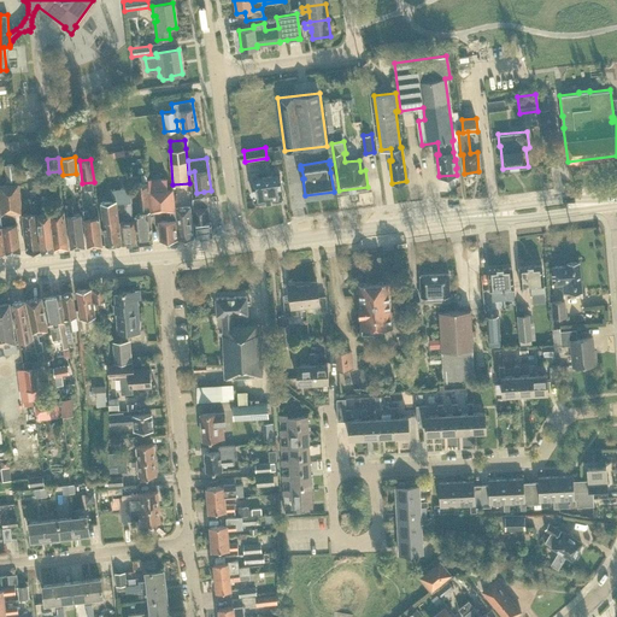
[(17,181),(15,163),(4,164),(6,181),(17,181)]
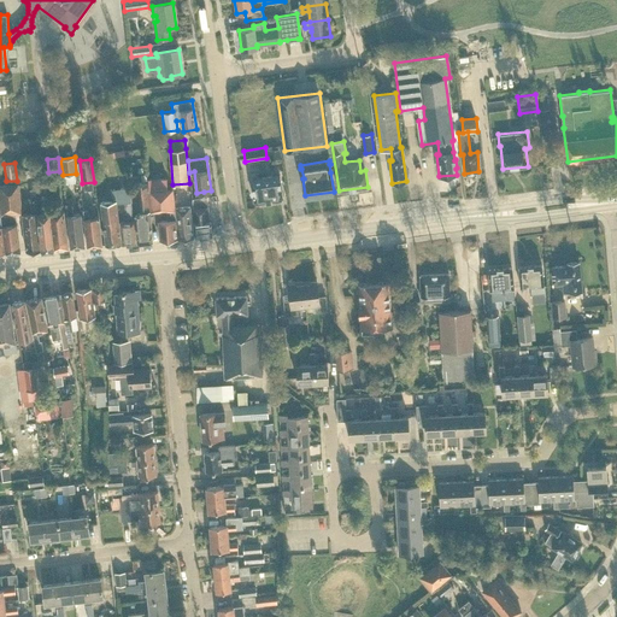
[(257,203),(281,199),(283,195),(280,174),(251,178),(254,200),(257,203)]
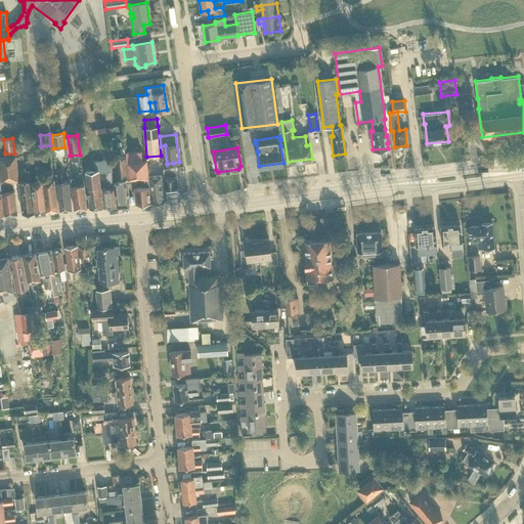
[(136,204),(150,203),(146,160),(142,160),(141,151),(126,153),(127,161),(126,161),(128,179),(141,178),(142,186),(135,187),(136,204)]
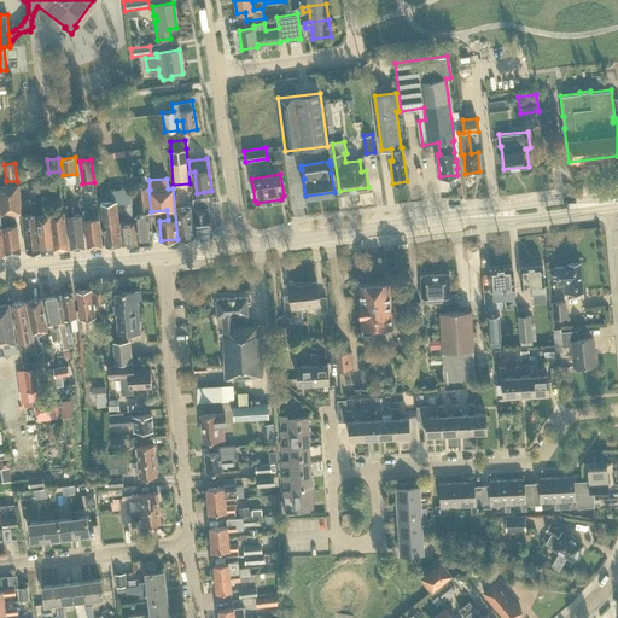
[(153,242),(150,210),(147,182),(136,184),(139,211),(140,211),(140,215),(135,215),(138,243),(153,242)]
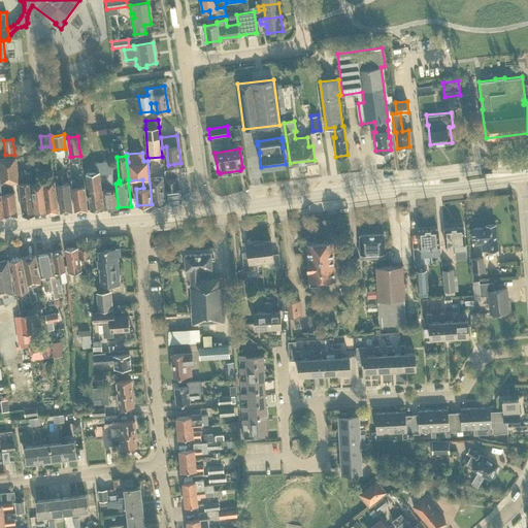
[(19,183),(17,158),(0,159),(0,177),(0,184),(19,183)]
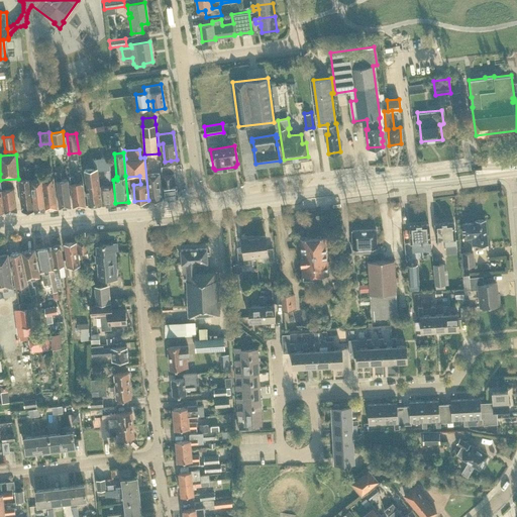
[(31,179),(30,165),(30,158),(25,159),(26,179),(18,179),(22,210),(34,209),(31,179)]
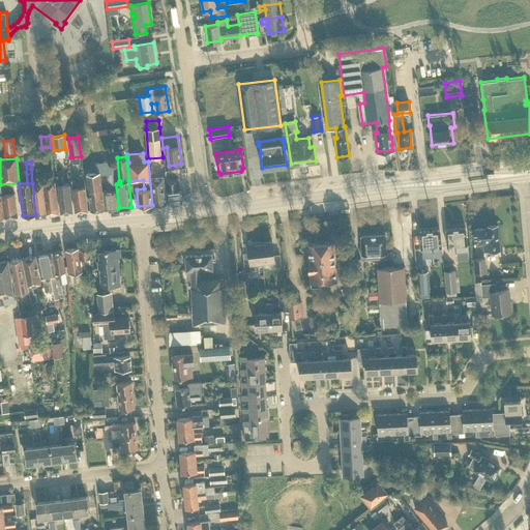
[(99,175),(107,174),(112,173),(111,162),(94,164),(96,173),(86,174),(91,210),(105,209),(99,175)]
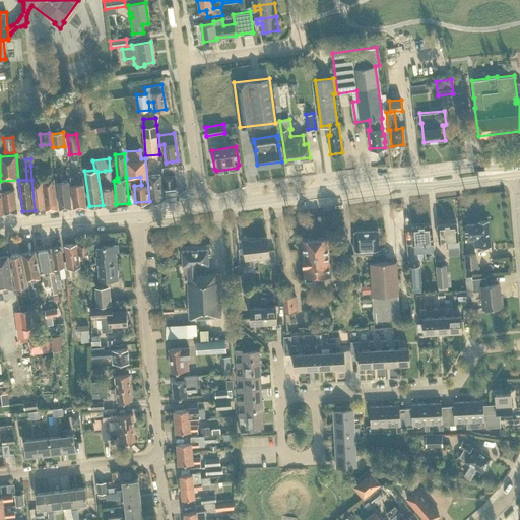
[(178,198),(177,186),(174,166),(161,168),(166,199),(178,198)]
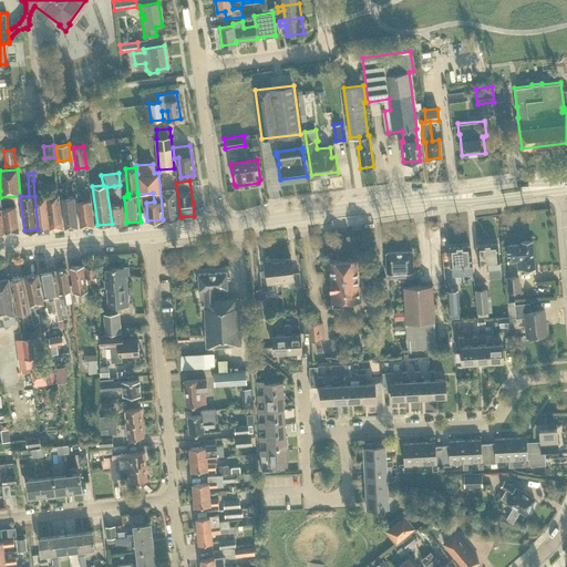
[(121,191),(120,185),(114,186),(116,203),(111,204),(113,224),(125,223),(123,202),(122,203),(121,191)]
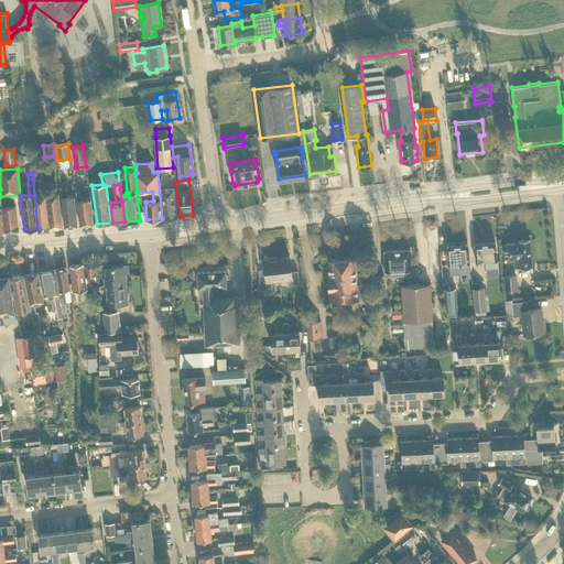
[(74,196),(67,196),(66,185),(61,186),(61,192),(64,226),(77,225),(74,196)]
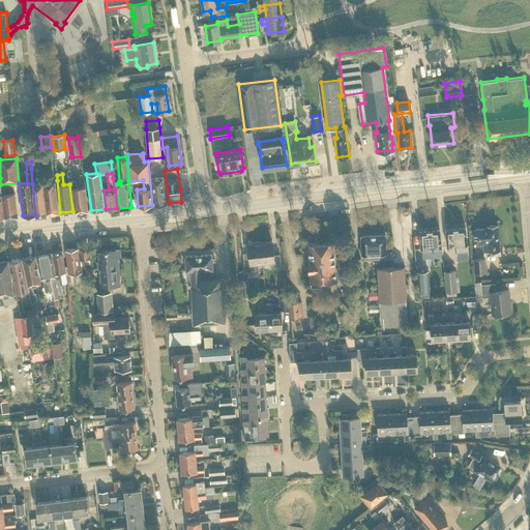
[(153,205),(167,204),(164,177),(150,178),(153,205)]
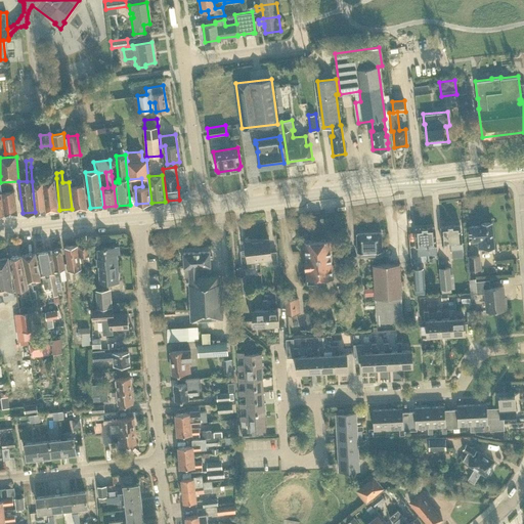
[(84,184),(76,185),(75,177),(71,178),(74,209),(87,208),(84,184)]
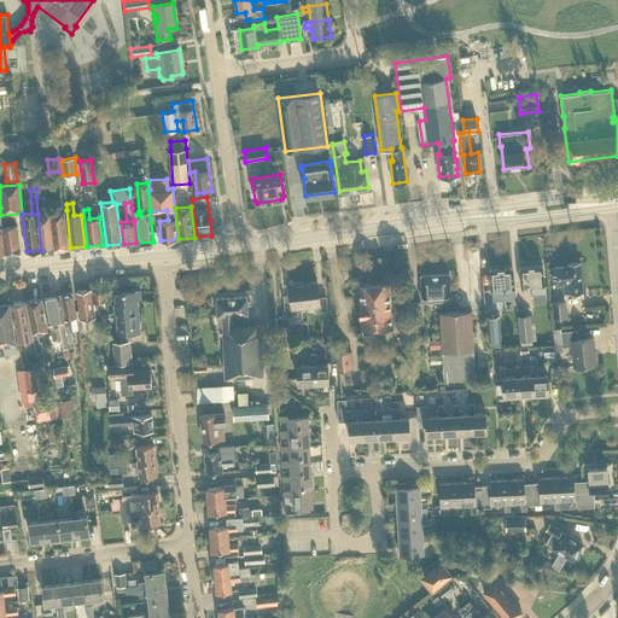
[(54,250),(68,249),(64,211),(50,213),(54,250)]
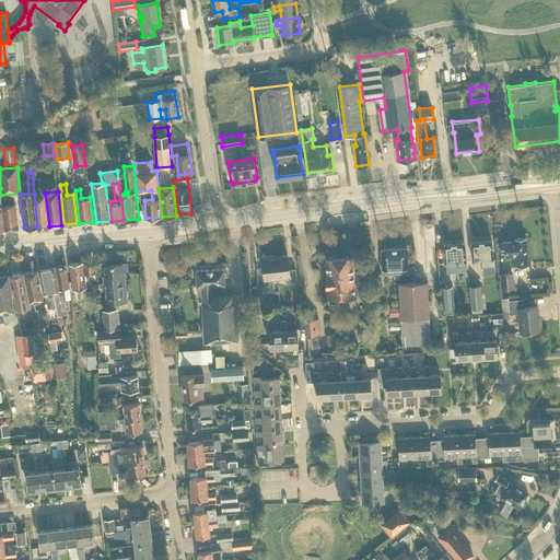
[(38,226),(49,226),(45,193),(34,194),(38,226)]
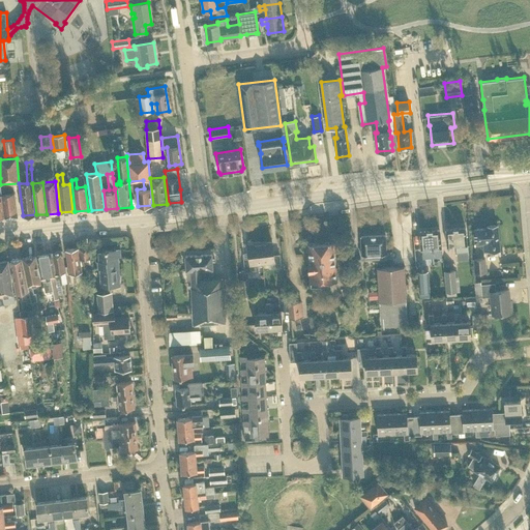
[(18,216),(15,193),(13,185),(1,186),(5,217),(18,216)]
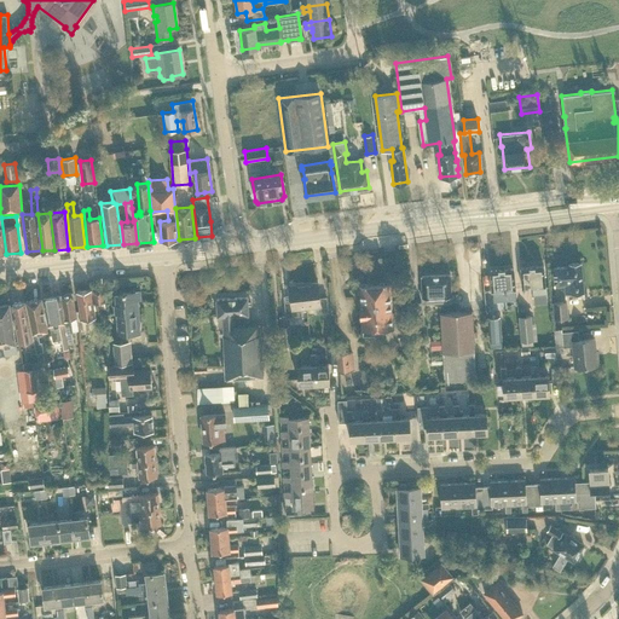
[(580,262),(568,264),(570,266),(554,267),(555,287),(565,285),(566,293),(583,291),(580,262)]
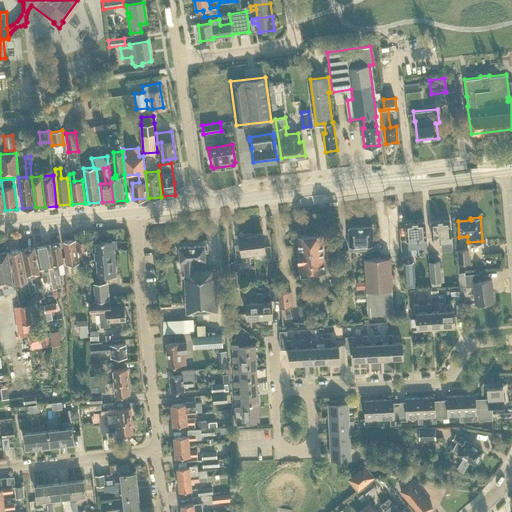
[(452,243),(451,236),(449,219),(430,221),(432,238),(440,237),(441,244),(452,243)]
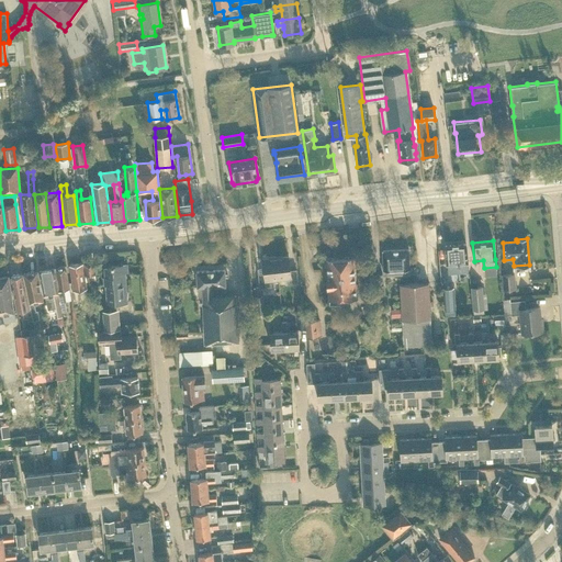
[(465,244),(445,245),(447,265),(468,262),(465,244)]
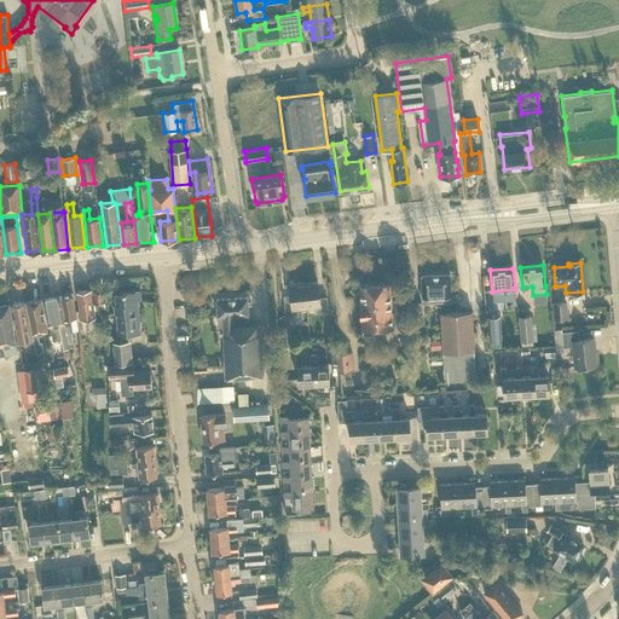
[(451,301),(451,295),(450,275),(421,276),(422,302),(451,301)]
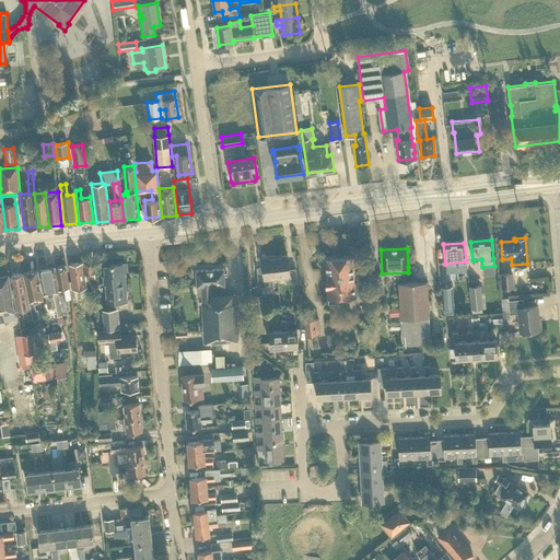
[(269,279),(277,278),(275,255),(268,256),(268,257),(263,258),(264,272),(257,272),(259,287),(270,286),(269,279)]
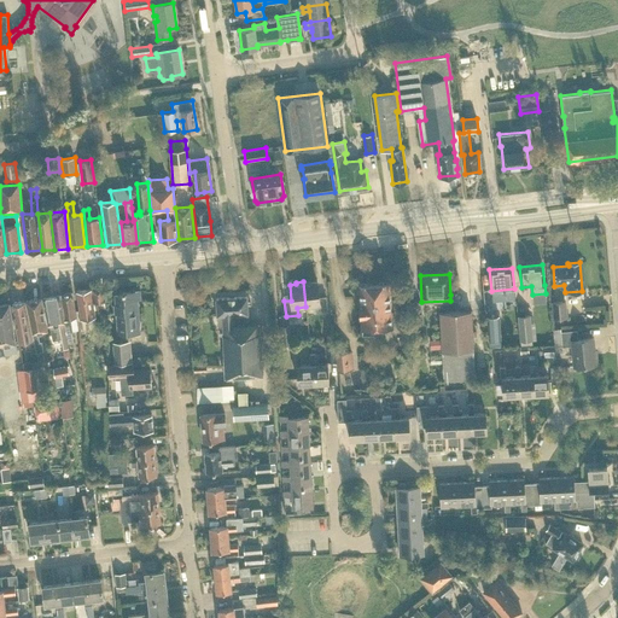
[(303,281),(305,307),(314,305),(315,313),(327,312),(326,296),(319,297),(318,281),(310,283),(310,281),(303,281)]
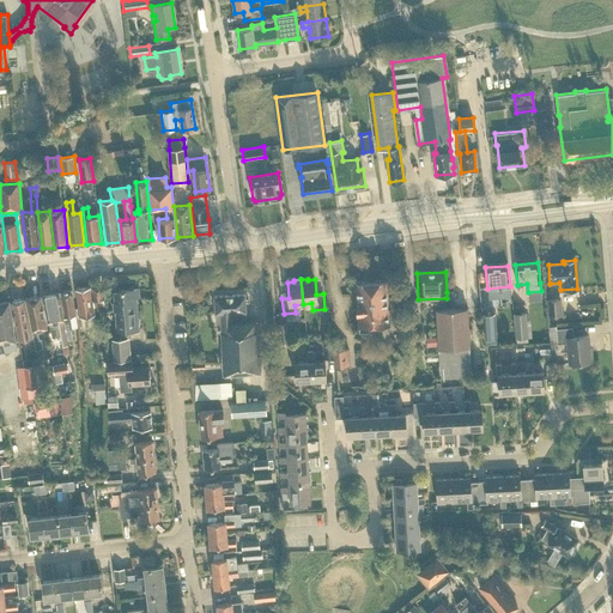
[(372,323),(382,322),(389,322),(387,279),(356,281),(356,286),(354,286),(354,290),(357,290),(359,331),(372,329),(372,323)]
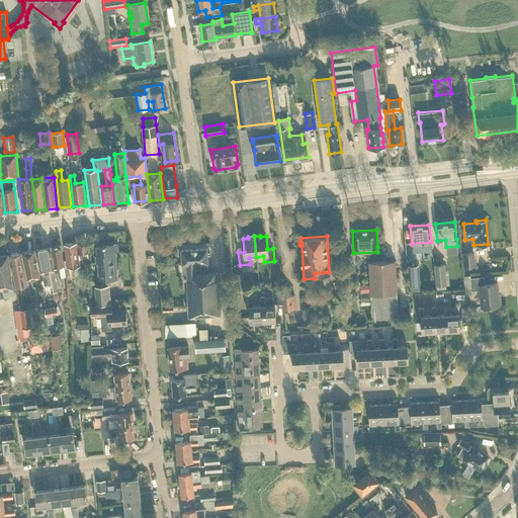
[(87,241),(77,242),(79,259),(88,257),(87,252),(88,252),(87,241)]
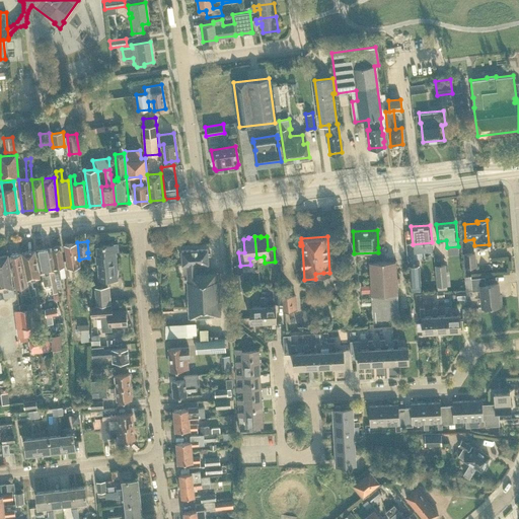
[(76,242),(64,244),(68,268),(80,266),(76,242)]
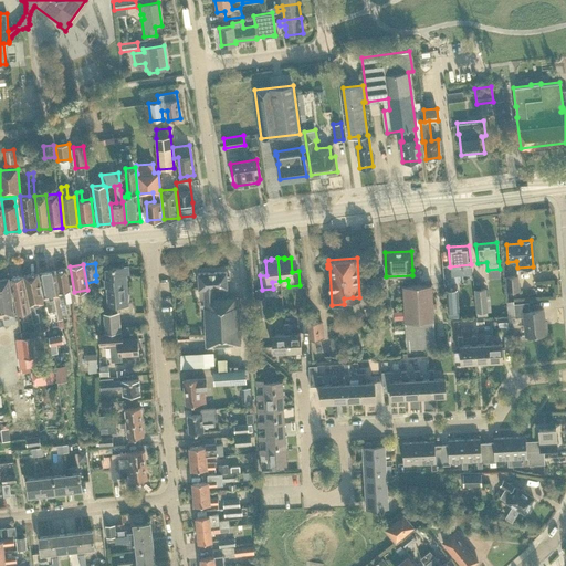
[(128,268),(124,269),(124,265),(113,266),(113,269),(105,269),(106,279),(104,279),(105,287),(106,287),(107,299),(109,299),(109,306),(116,305),(116,304),(128,303),(126,274),(128,274),(128,268)]
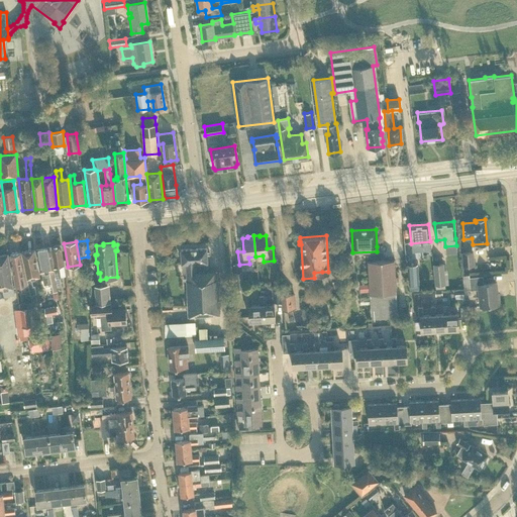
[(60,267),(64,266),(61,244),(50,246),(57,286),(61,285),(60,277),(61,277),(61,274),(60,267)]
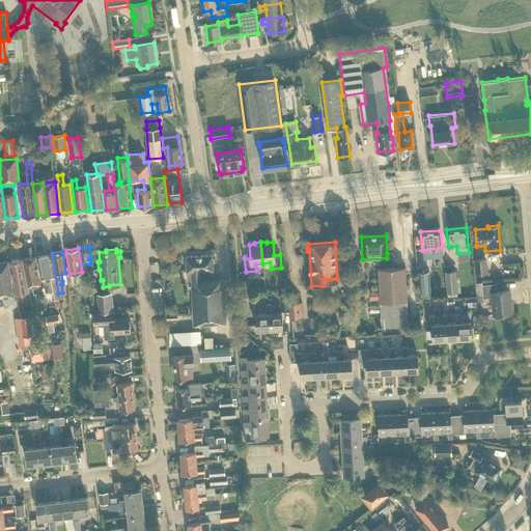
[(52,287),(55,300),(56,305),(60,304),(58,294),(52,253),(36,255),(40,273),(42,273),(45,288),(52,287)]
